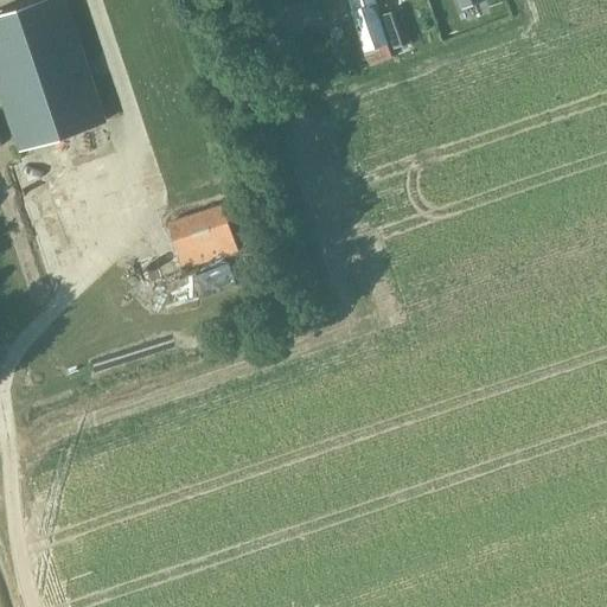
[(0,94),(19,151),(103,122),(62,0),(43,0),(0,14),(0,94)]
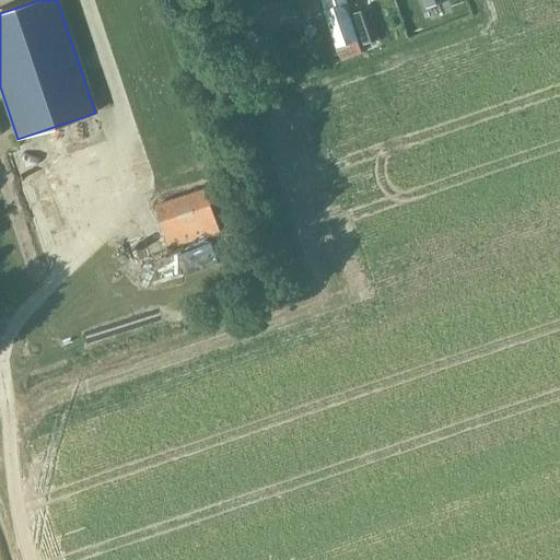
[(322,0),(330,41),(351,37),(343,0),(322,0)]
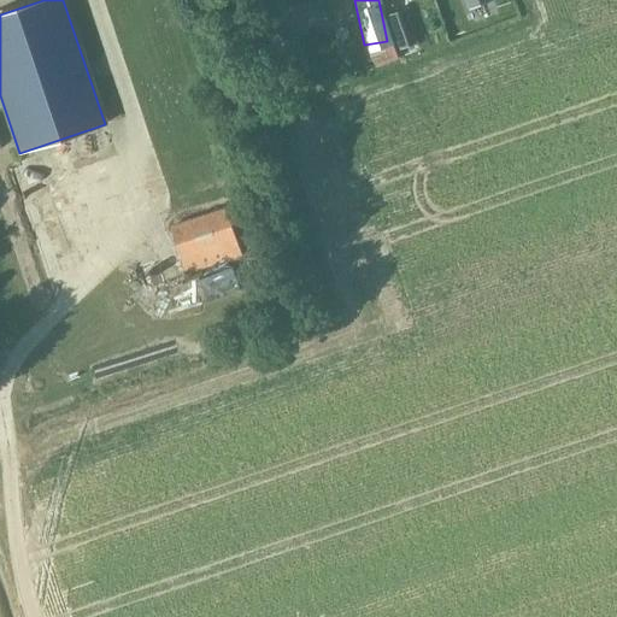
[(491,0),(464,0),(469,10),(492,1),(491,0)]
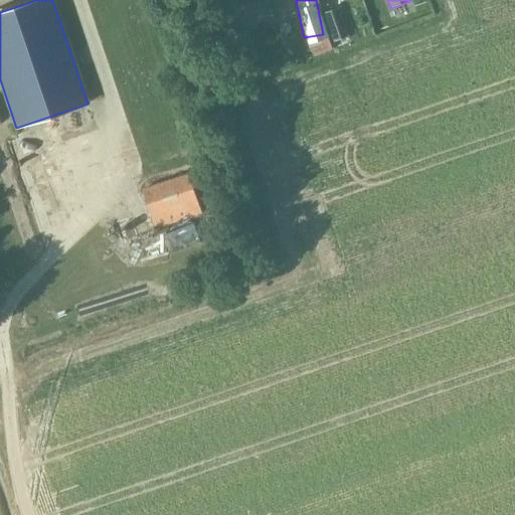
[(338,8),(325,12),(334,39),(348,35),(338,8)]
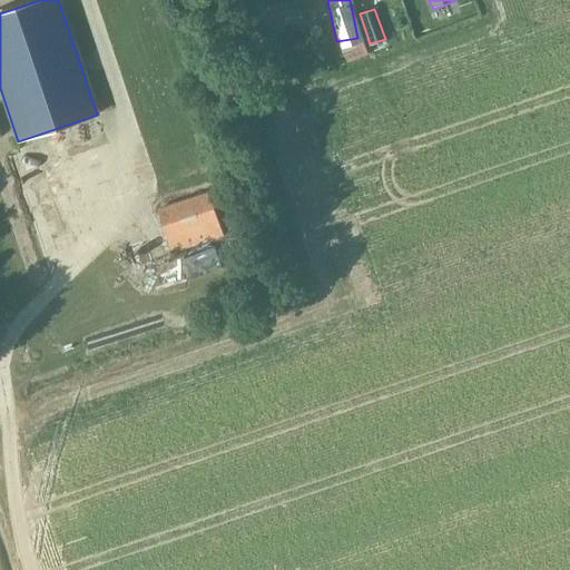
[(170,255),(223,237),(209,193),(156,210),(170,255)]
